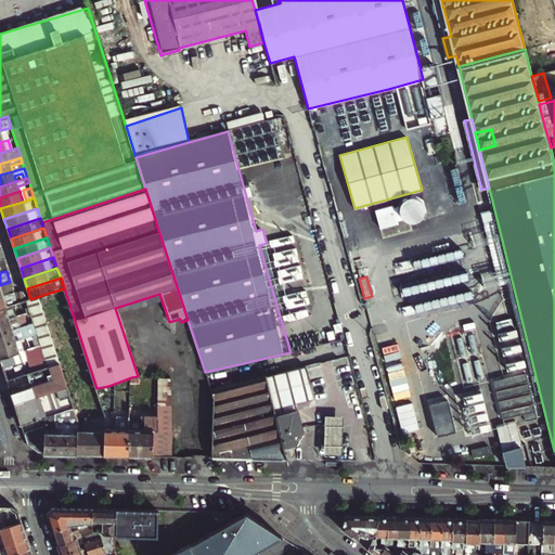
[(0,296),(13,293),(10,282),(0,285),(0,296)]
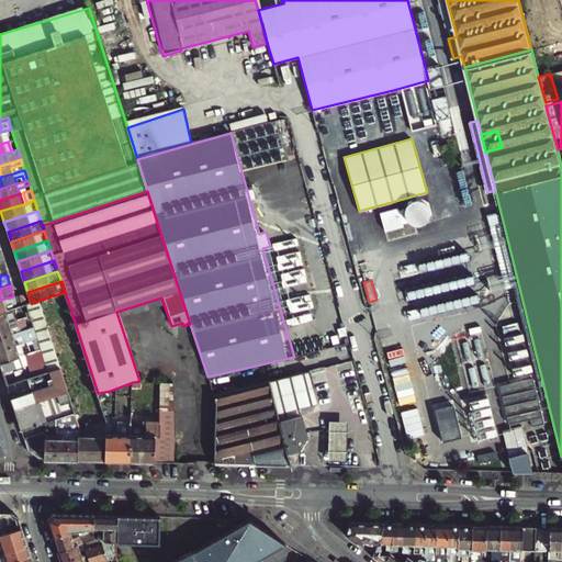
[(0,312),(13,308),(17,307),(21,306),(18,295),(13,296),(0,300),(0,312)]
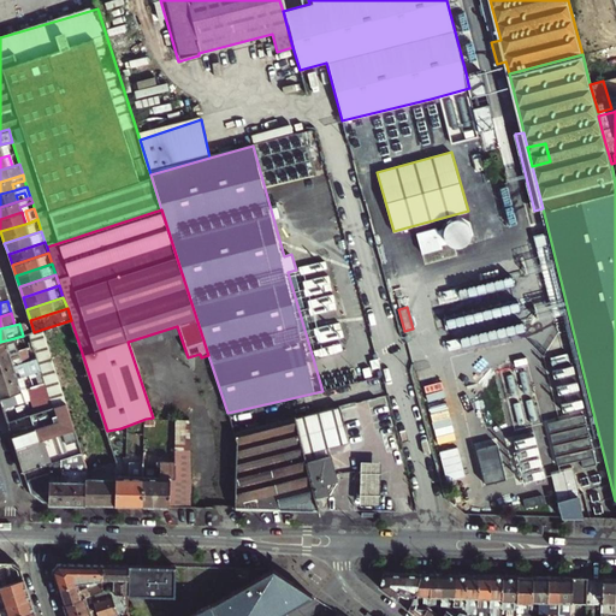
[(34,332),(29,333),(31,338),(31,342),(34,345),(35,350),(37,359),(41,371),(45,379),(46,383),(51,400),(41,403),(43,412),(66,404),(41,330),(34,332)]
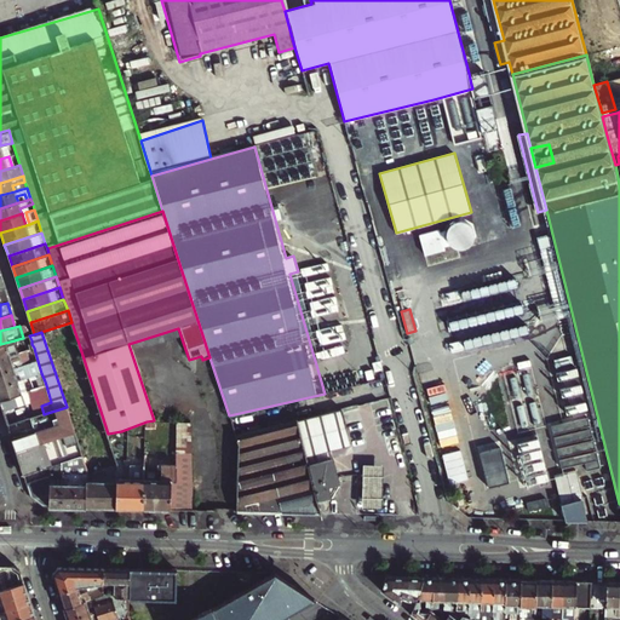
[(0,359),(18,352),(15,340),(0,344),(0,359)]
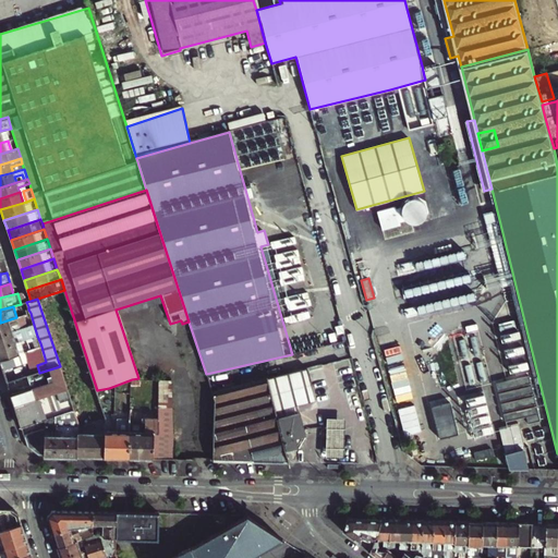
[(0,335),(21,329),(16,317),(0,323),(0,335)]
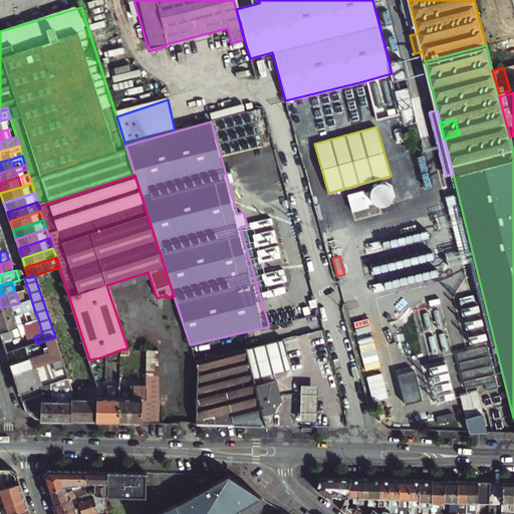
[(31,299),(19,303),(0,308),(0,331),(17,326),(14,316),(34,309),(31,299)]
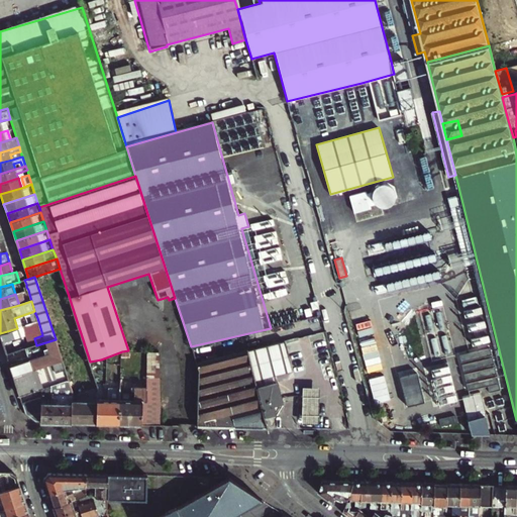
[(20,336),(17,328),(0,333),(0,335),(2,342),(20,336)]
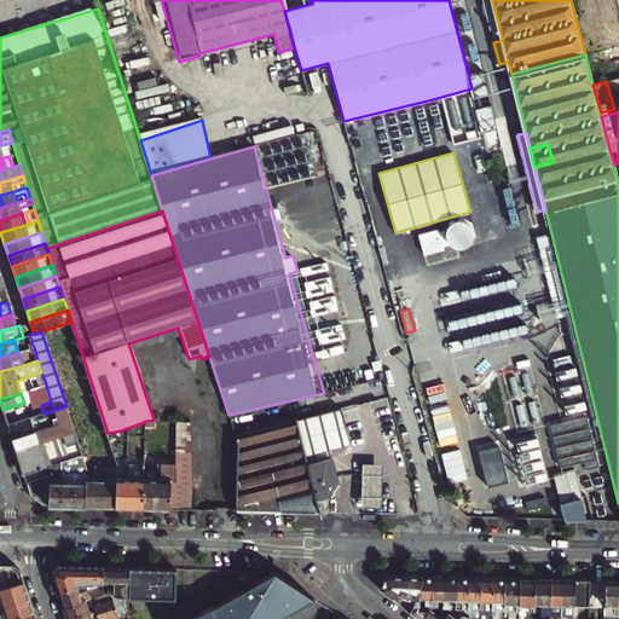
[(44,414),(30,418),(34,429),(70,417),(67,406),(44,414)]
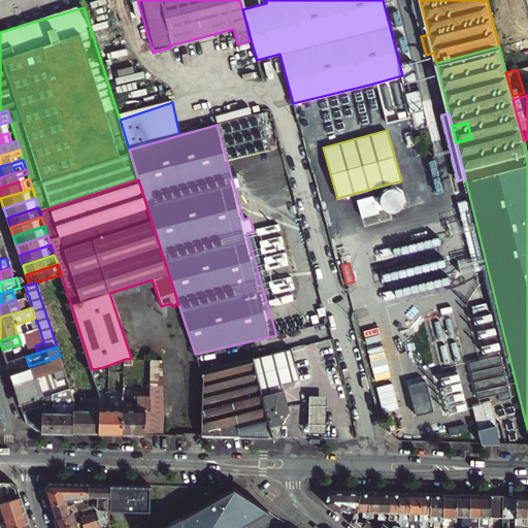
[(291,349),(253,357),(270,426),(281,423),(288,411),(283,391),(284,391),(283,384),(299,378),(291,349)]
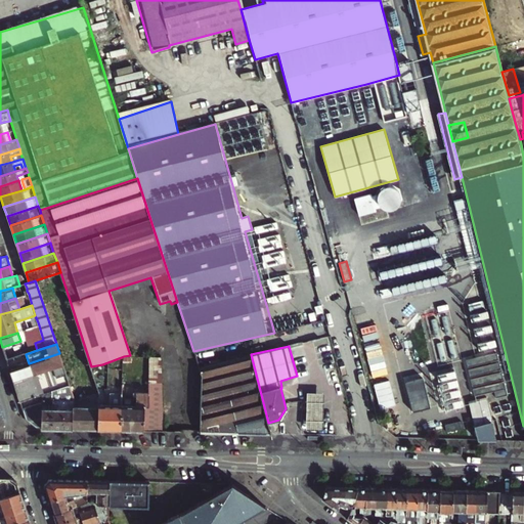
[(251,354),(199,366),(202,376),(201,433),(271,434),(268,423),(251,354)]
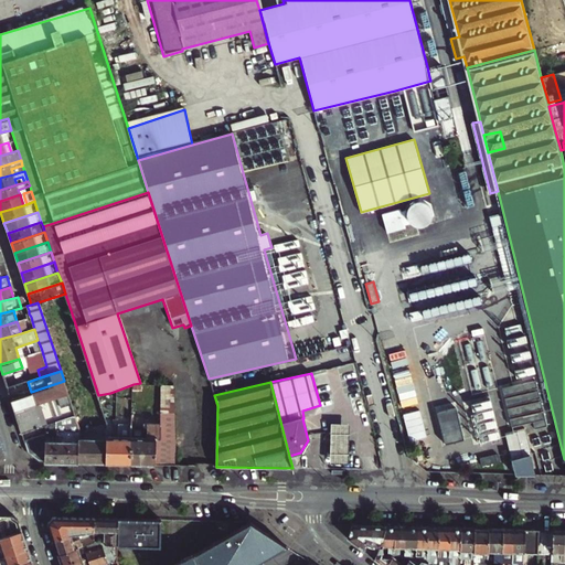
[(75,415),(65,383),(43,391),(46,402),(14,412),(21,433),(46,425),(61,420),(75,415)]
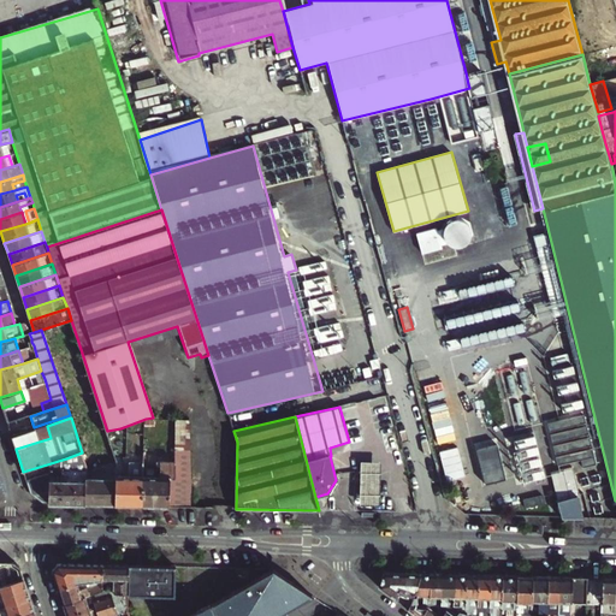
[(177,420),(176,452),(191,452),(190,419),(177,420)]
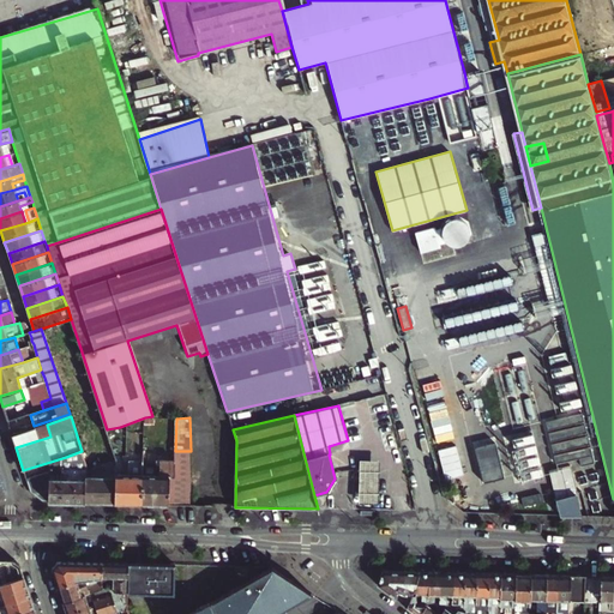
[(50,437),(47,425),(35,428),(12,435),(16,447),(50,437)]
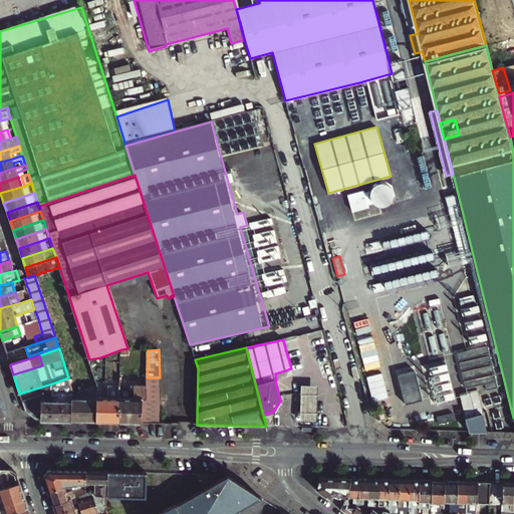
[(89,359),(97,386),(96,422),(119,423),(120,389),(120,387),(108,387),(107,393),(105,393),(105,374),(104,369),(100,357),(89,359)]
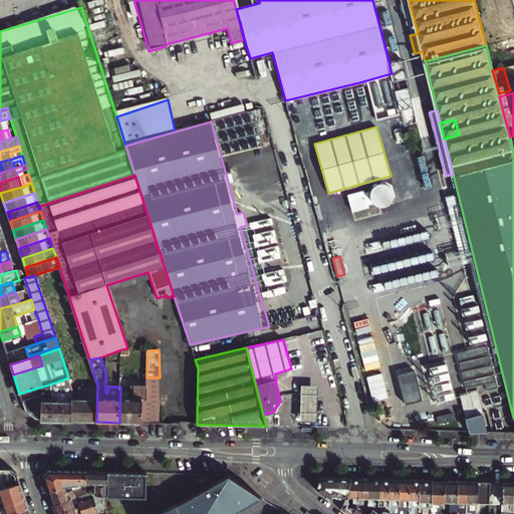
[(400,374),(407,403),(424,398),(417,369),(400,374)]
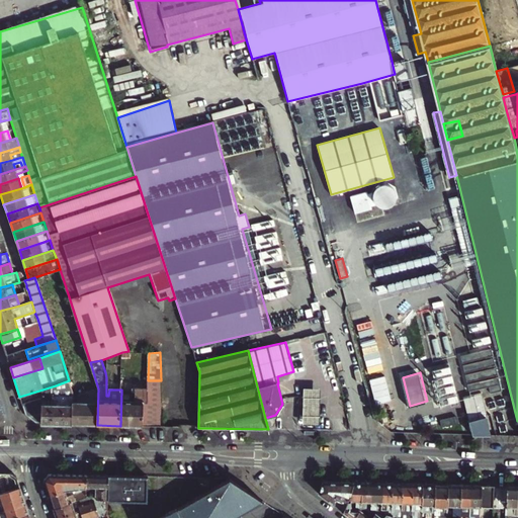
[(389,374),(372,377),(376,402),(392,400),(389,374)]
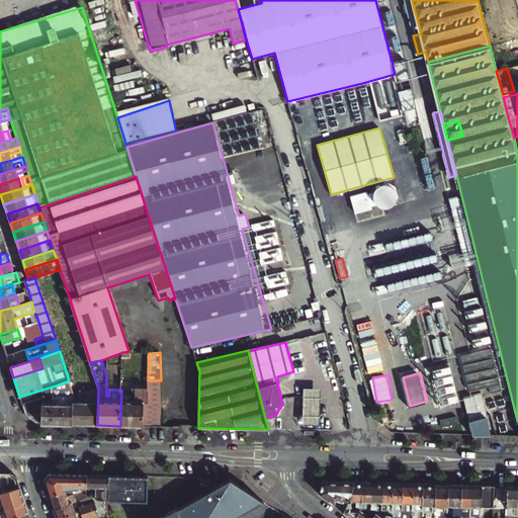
[(69,380),(56,385),(55,390),(52,390),(51,424),(62,424),(63,393),(70,393),(70,389),(72,389),(69,380)]
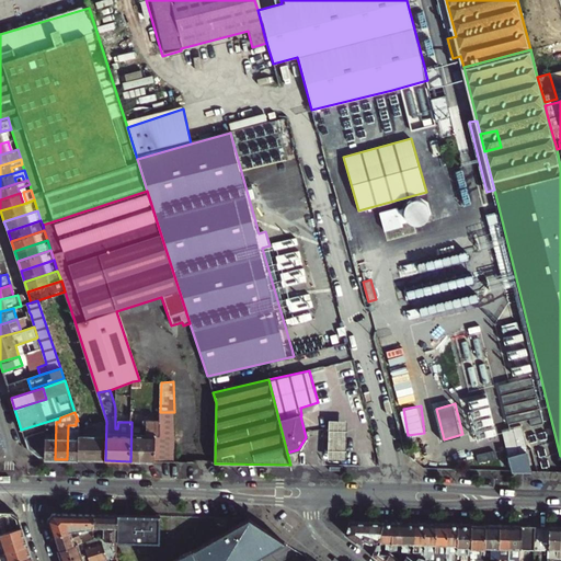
[(156,436),(155,461),(175,462),(174,412),(160,412),(160,421),(156,421),(156,436)]
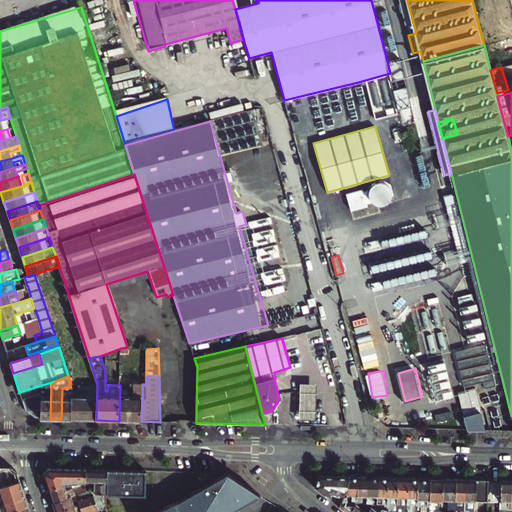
[(55,381),(42,385),(41,418),(50,419),(51,385),(54,385),(55,381)]
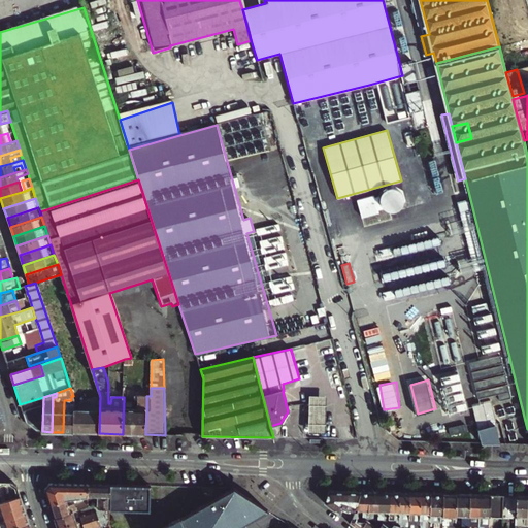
[(326,395),(309,395),(308,432),(325,432),(326,395)]
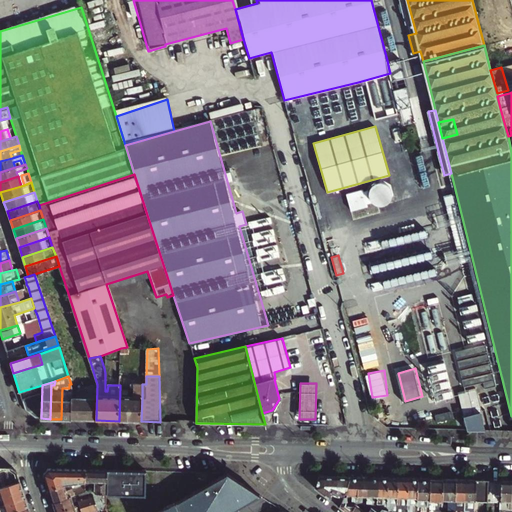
[(71,419),(71,397),(72,387),(71,384),(69,384),(69,388),(62,388),(61,419),(71,419)]
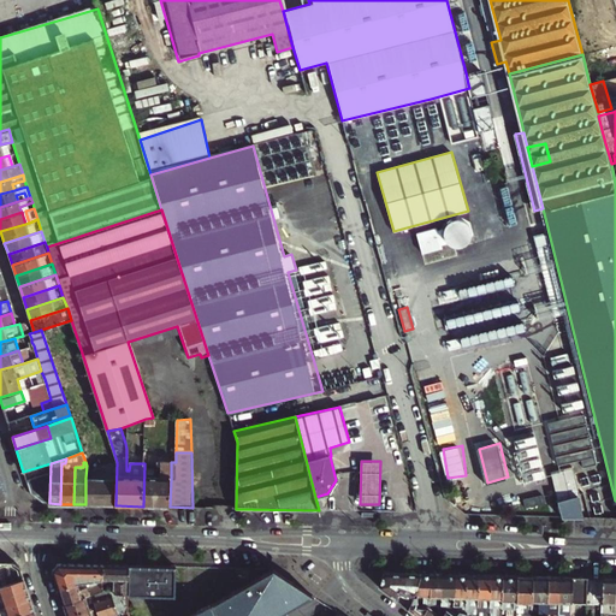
[(116,505),(117,462),(105,466),(104,505),(116,505)]
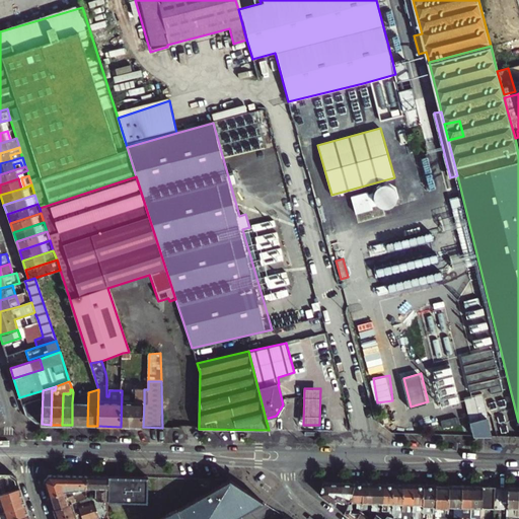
[(122,392),(121,427),(143,427),(144,403),(144,389),(133,389),(133,392),(122,392)]
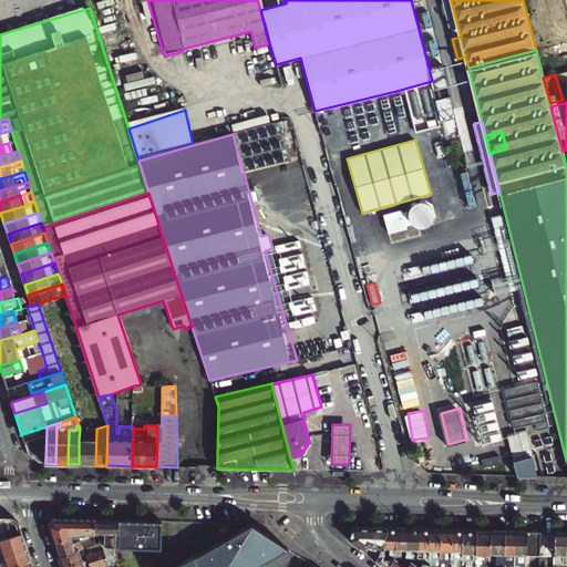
[(95,465),(96,429),(94,430),(85,432),(85,441),(85,464),(95,465)]
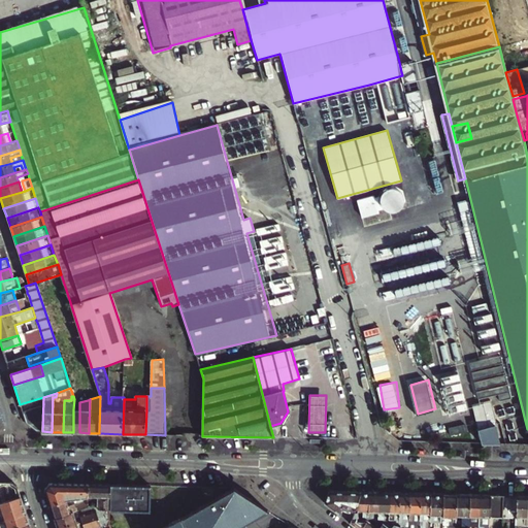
[(494,425),(488,426),(479,428),(482,443),(499,443),(494,425)]
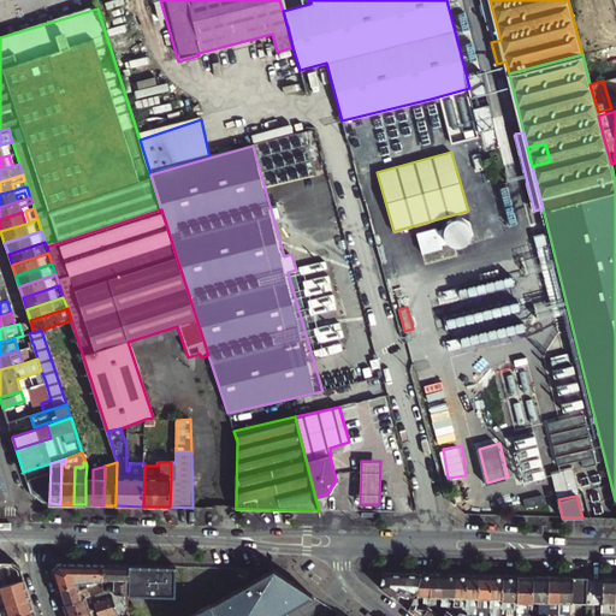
[(13,562),(0,561),(0,586),(24,579),(21,568),(13,562)]
